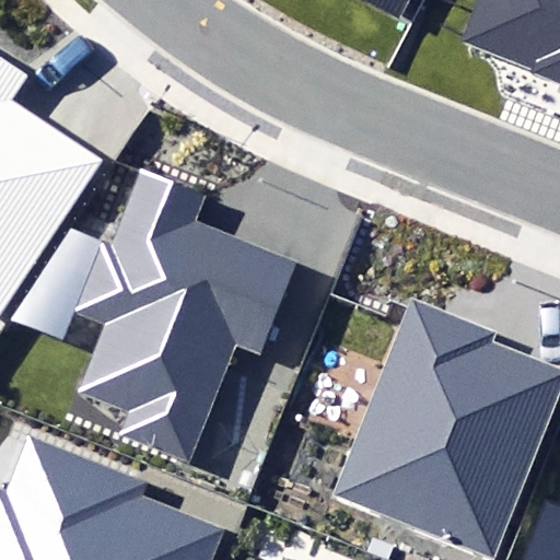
[(370,0),(400,15),(408,0),(370,0)]
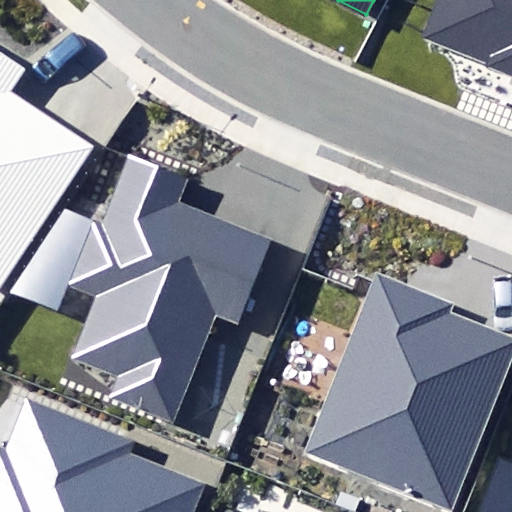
[(511,0),(437,0),(423,38),(511,72),(511,0)]
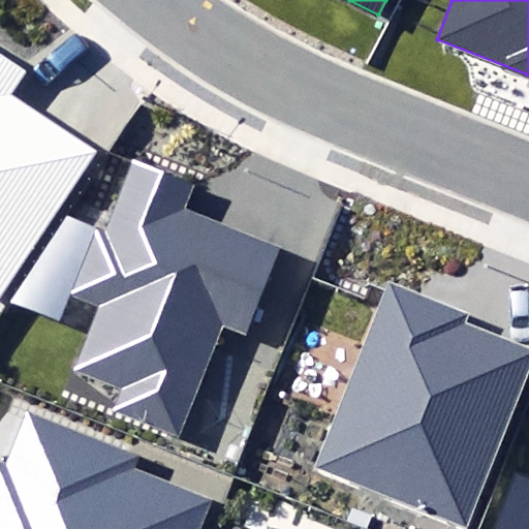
[(0,296),(98,151),(10,92),(25,70),(0,54),(0,296)]
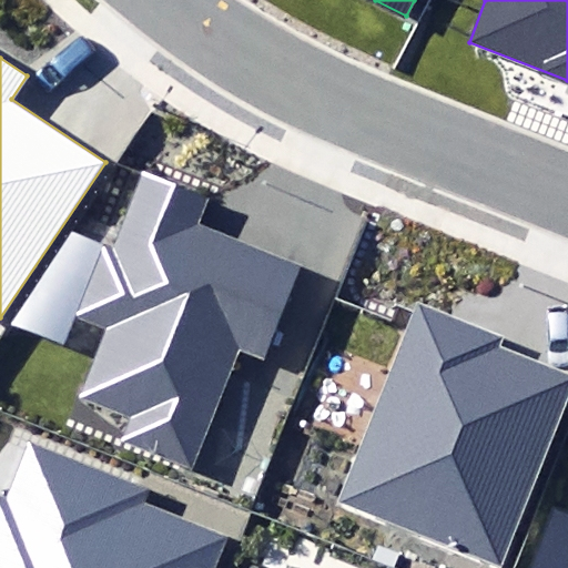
[(113,444),(193,476),(242,356),(264,365),(304,266),(198,223),(205,202),(148,179),(118,253),(108,250),(81,314),(109,325),(79,401),(123,418),(113,444)]
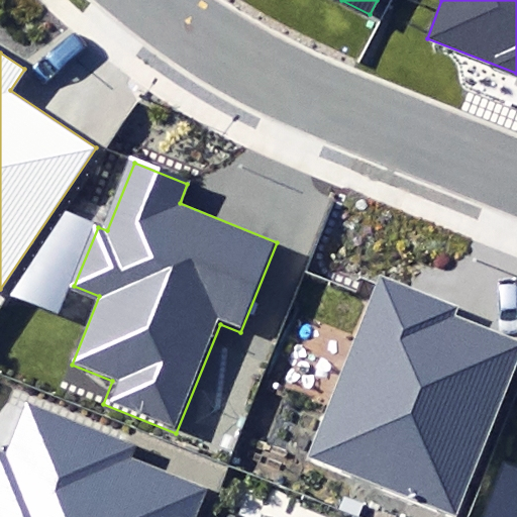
[(311,460),(457,516),(458,516),(516,367),(516,340),(455,317),(458,308),(382,279),(311,460)]
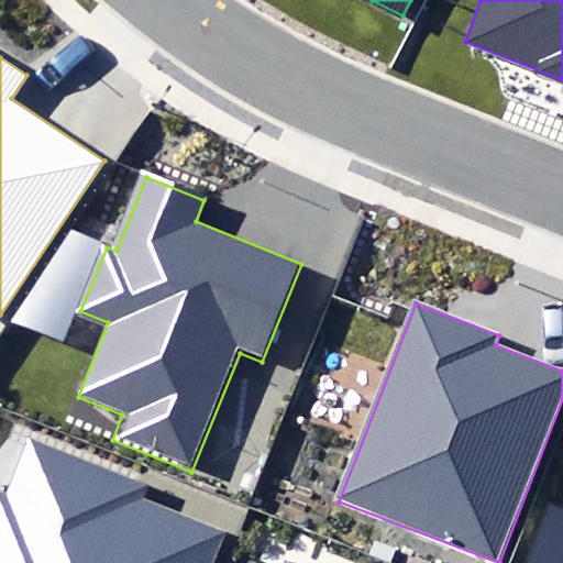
[(0,562),(217,562),(229,533),(147,501),(153,486),(25,435),(4,490),(0,488),(0,562)]
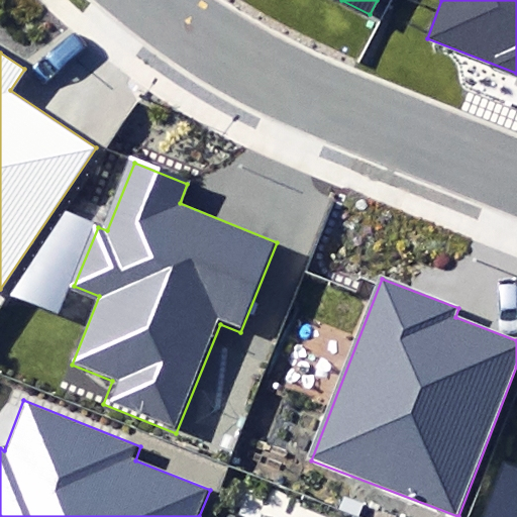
[(516,516),(516,469),(504,464),(483,516),(516,516)]
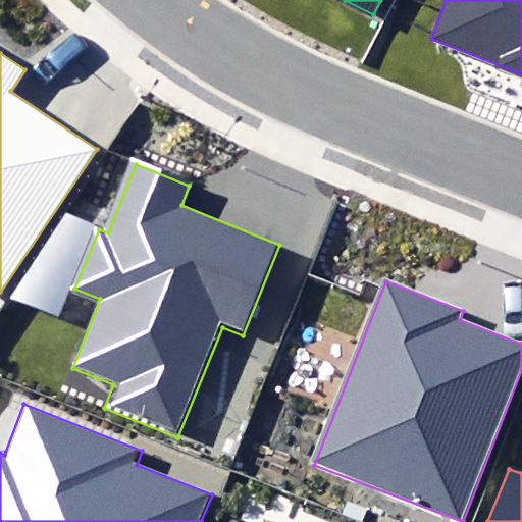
All buildings are outlined.
